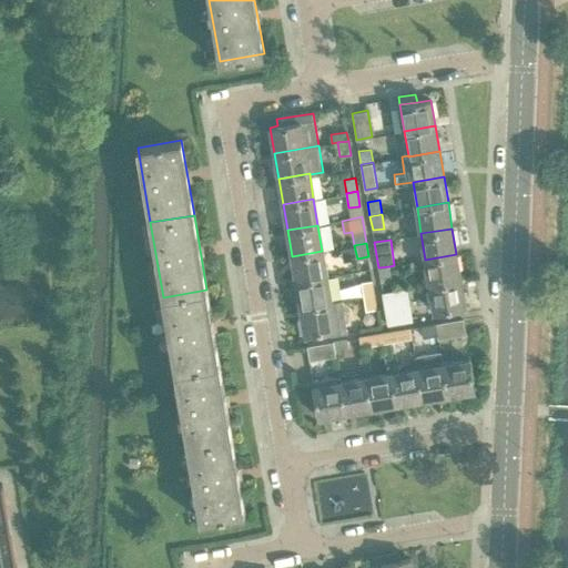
[(296,282),(326,276),(322,251),(292,256),(296,282)]
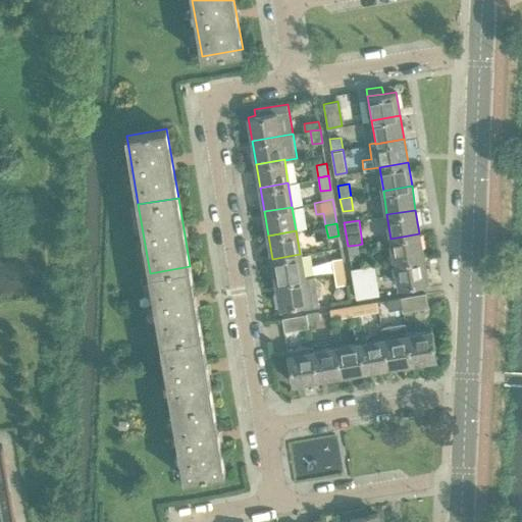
[(395,262),(423,257),(419,233),(390,239),(395,262)]
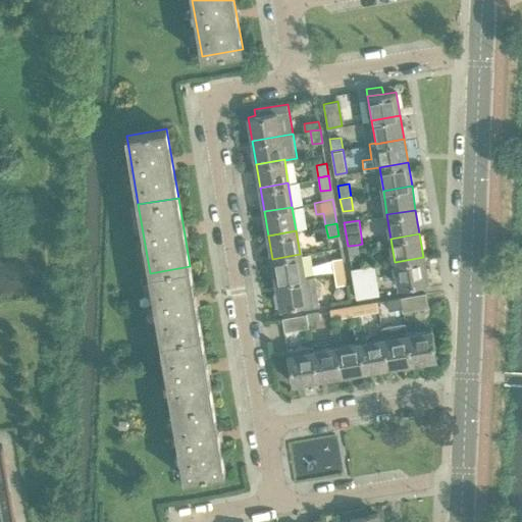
[(358,245),(348,246),(350,259),(360,258),(358,245)]
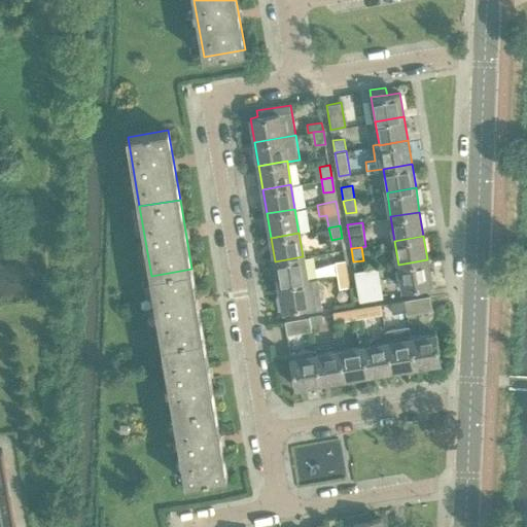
[(279,285),(307,280),(303,256),(275,261),(279,285)]
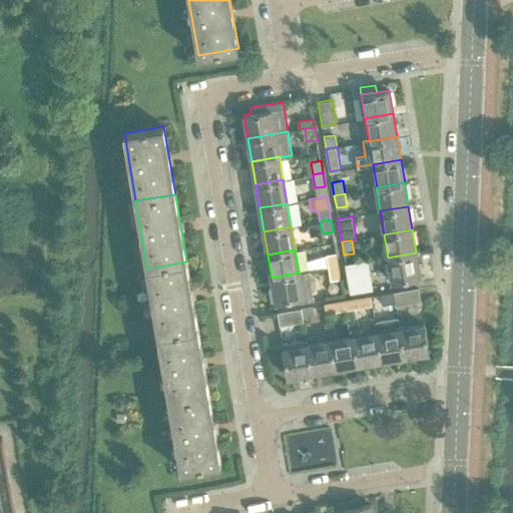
[(329,268),(339,266),(336,252),(327,254),(329,268)]
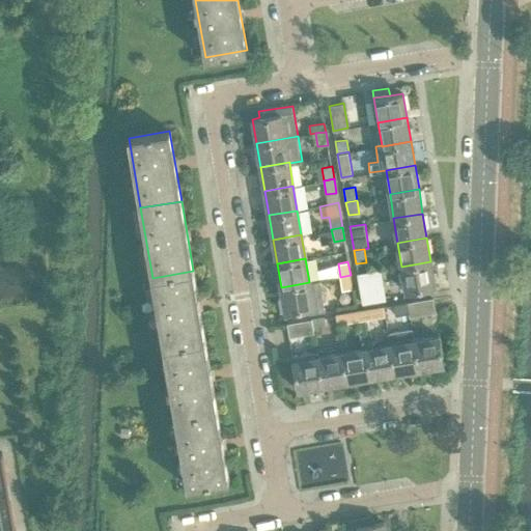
[(430,261),(401,267),(406,290),(435,285),(430,261)]
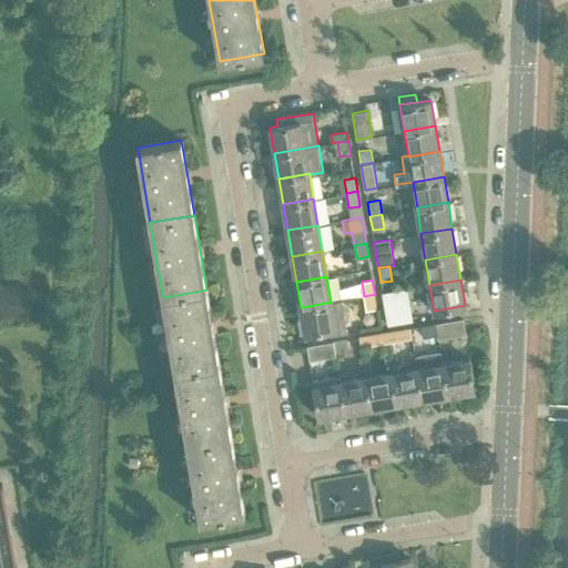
[(175,372),(220,364),(206,290),(163,297),(175,372)]
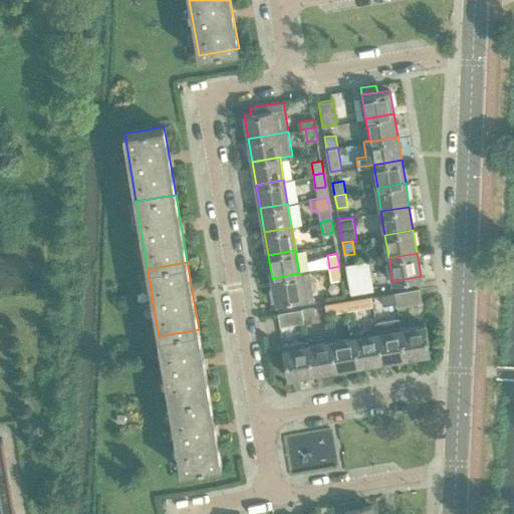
[(358,263),(346,265),(351,294),(371,290),(369,274),(362,276),(358,276),(357,271),(359,270),(358,263)]
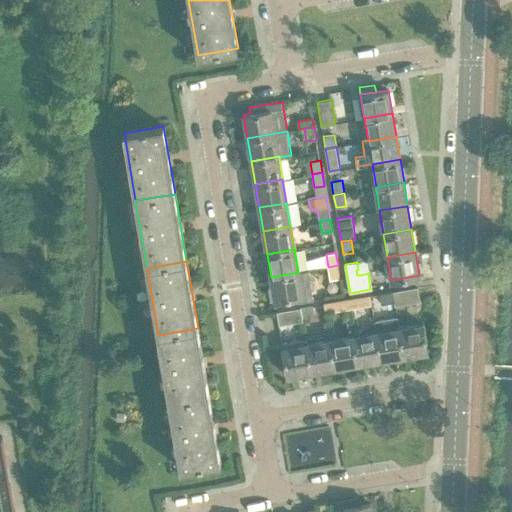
[(338,265),(328,267),(330,280),(340,278),(338,265)]
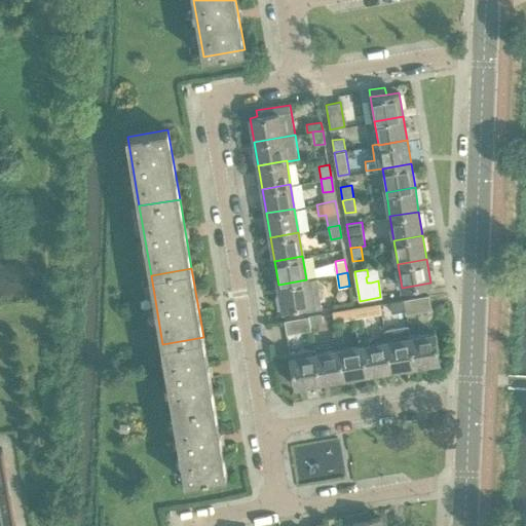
[(283,308),(305,304),(306,309),(322,307),(316,277),(306,279),(278,285),(283,308)]
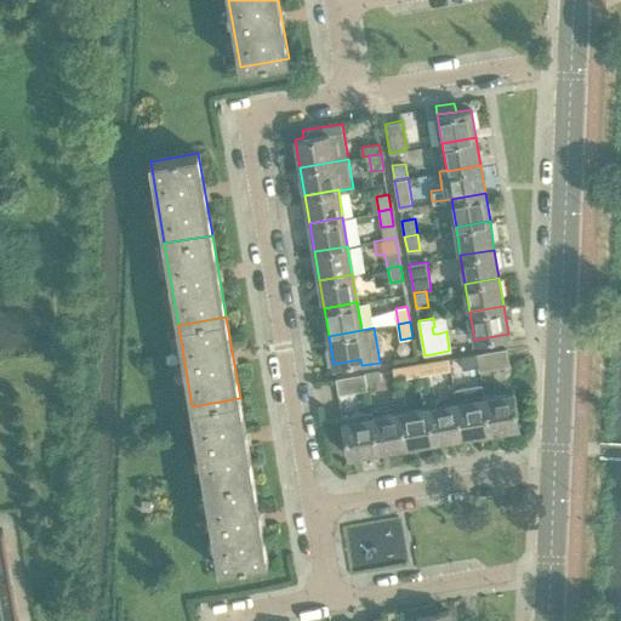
[(479,365),(478,365),(479,369),(508,364),(506,348),(477,353),(479,365)]
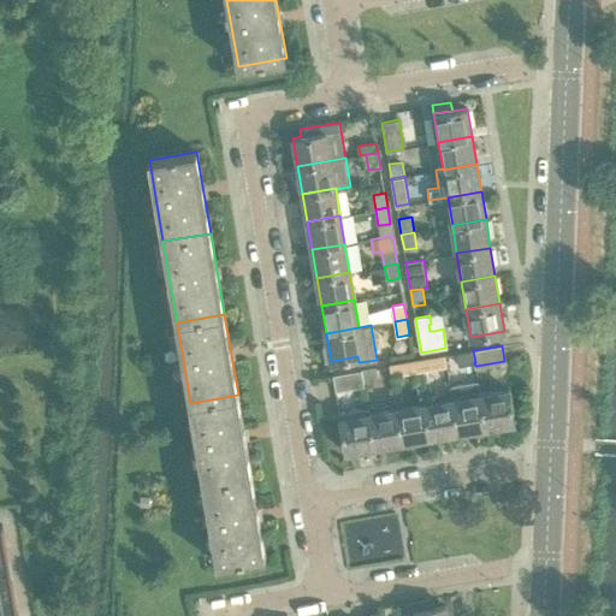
[(460,365),(474,362),(475,362),(473,350),(457,353),(460,365)]
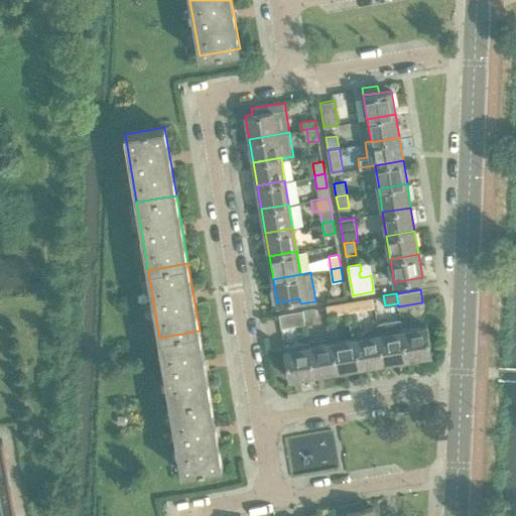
[(350,301),(351,311),(374,307),(373,298),(350,301)]
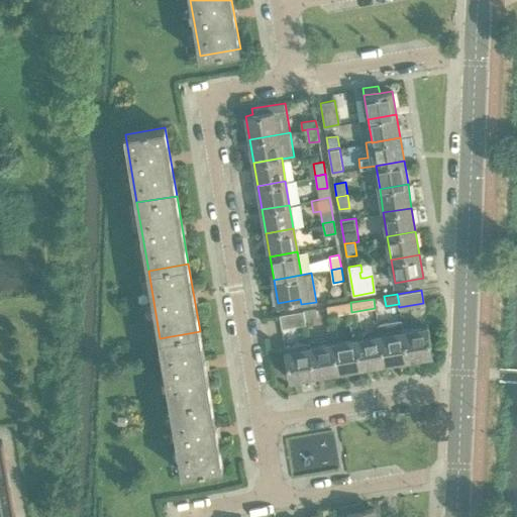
[(328,315),(351,312),(350,302),(326,306),(328,315)]
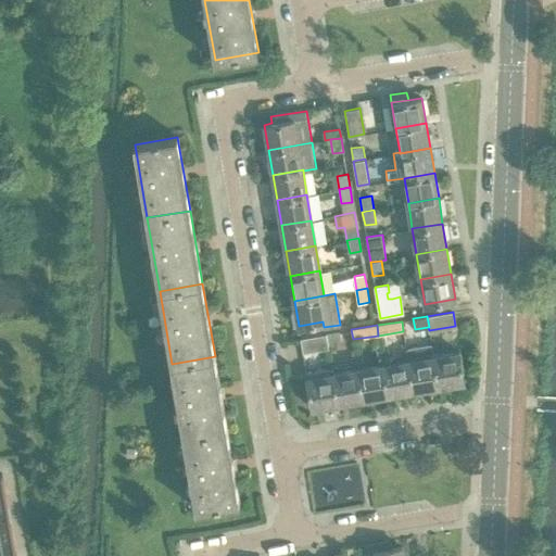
[(326,332),(327,343),(341,341),(339,330),(326,332)]
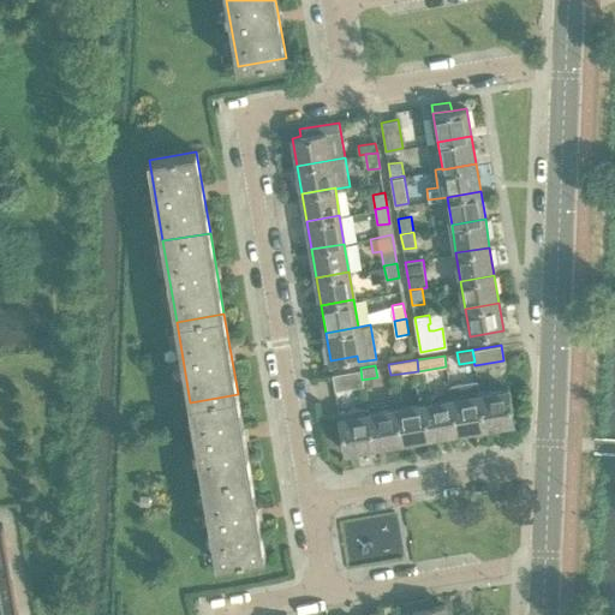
[(363,384),(362,380),(360,368),(332,372),(335,389),(363,384)]
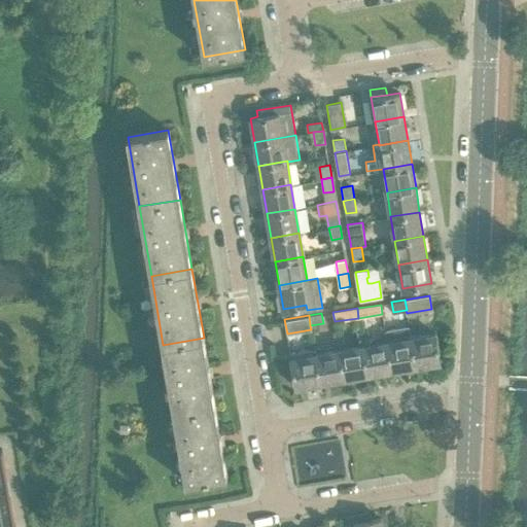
[(417,366),(411,335),(409,325),(385,329),(386,341),(387,341),(392,371),(417,366)]
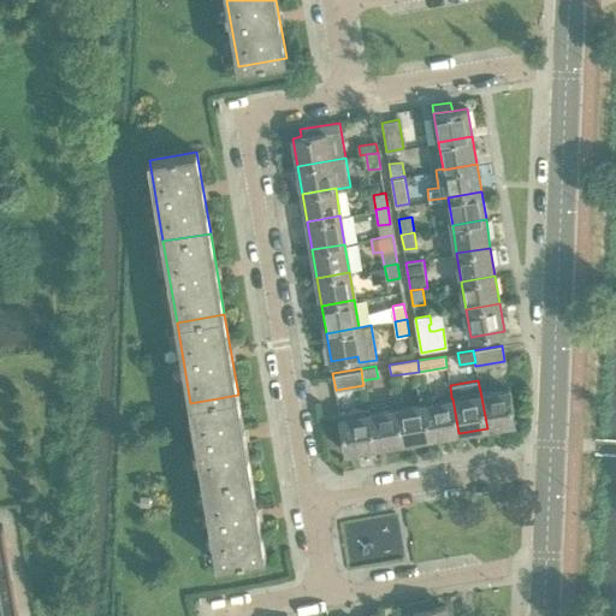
[(480,391),(487,428),(515,424),(509,389),(491,392),(490,390),(480,391)]
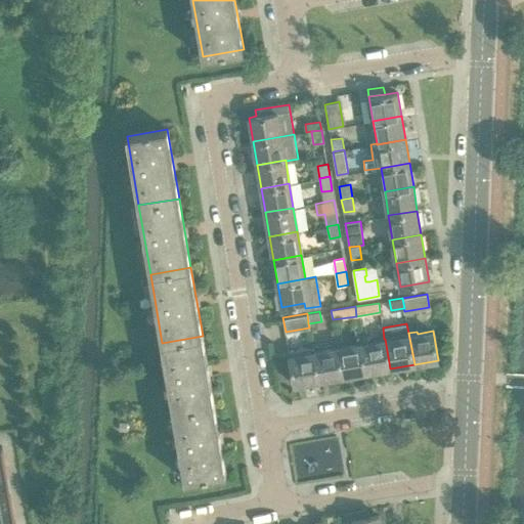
[(174,412),(214,405),(203,336),(162,343),(174,412)]
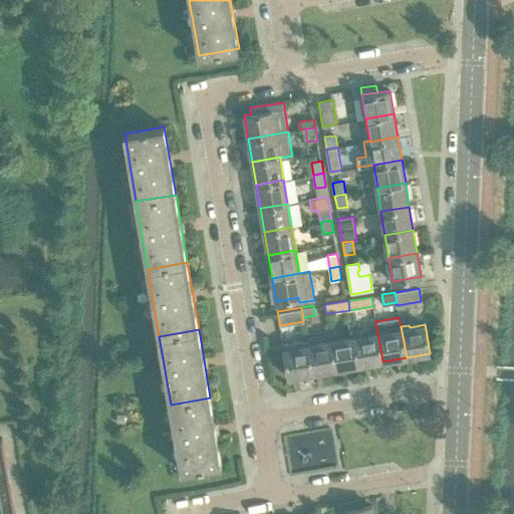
[(359,365),(382,361),(377,332),(376,332),(354,336),(359,365)]
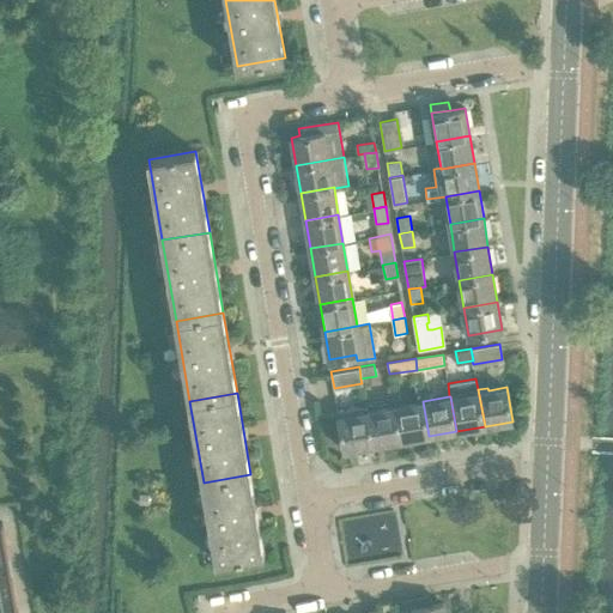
[(400,441),(429,436),(423,401),(394,406),(400,441)]
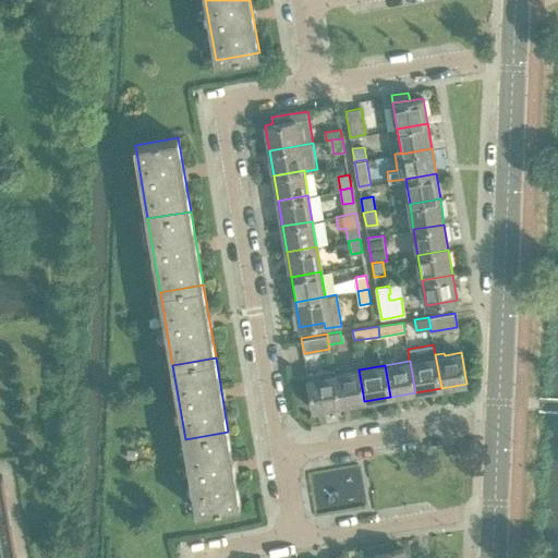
[(334,374),(332,367),(306,372),(313,410),(339,405),(334,374)]
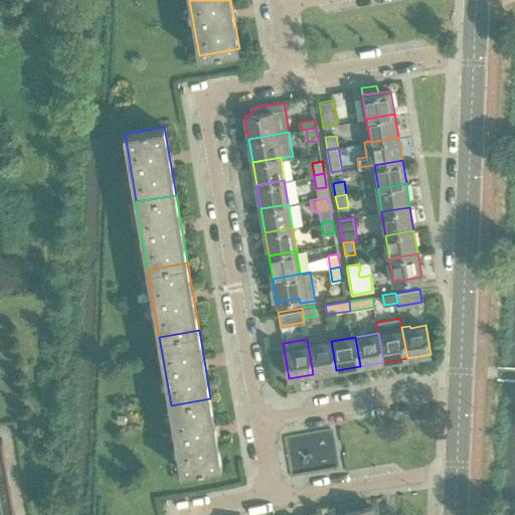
[(313,374),(336,370),(331,341),(308,345),(313,374)]
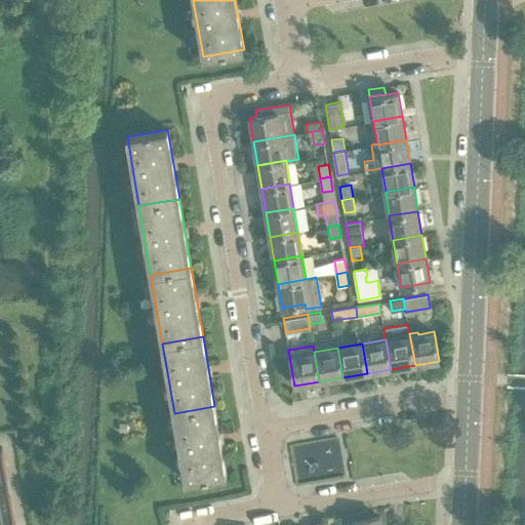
[(214,406),(174,413),(186,481),(227,475),(214,406)]
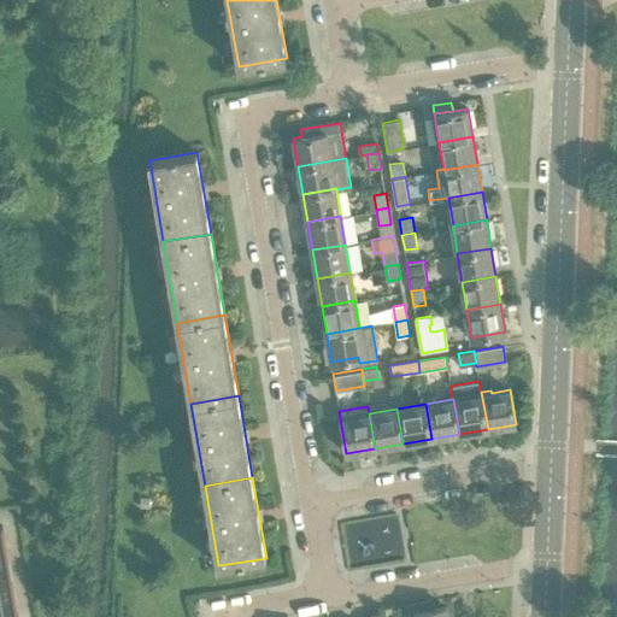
[(0,616),(18,616),(3,526),(0,526),(0,616)]
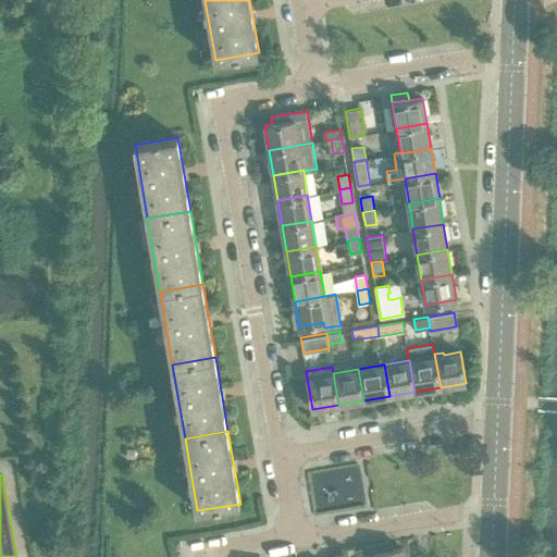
[(392,541),(373,544),(374,553),(393,549),(392,541)]
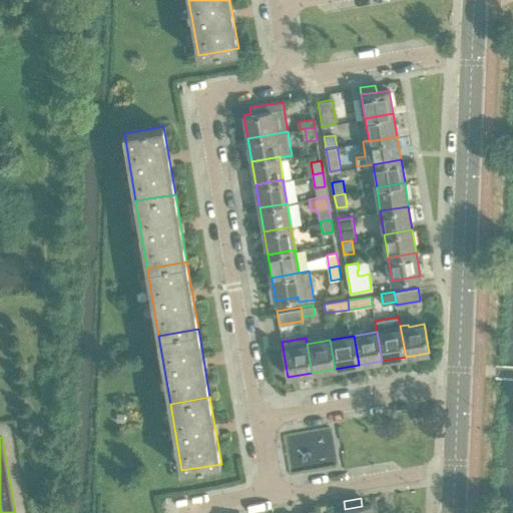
[(344,512),(373,512),(372,504),(362,506),(345,509),(344,509),(344,512)]
